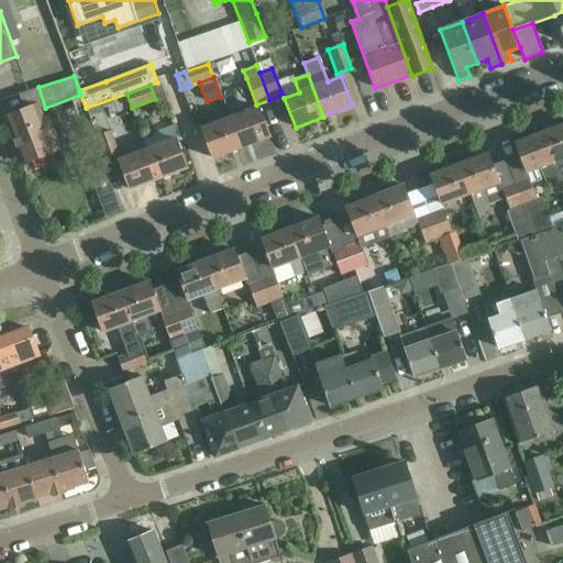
[(37,105),(24,109),(3,118),(22,164),(54,152),(50,140),(55,136),(50,121),(45,122),(37,105)]
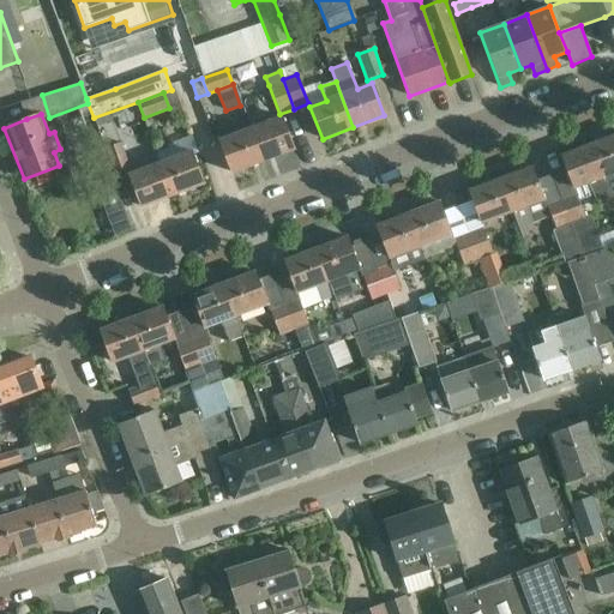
[(251,128),(263,161),(294,150),(281,118),(251,128)]
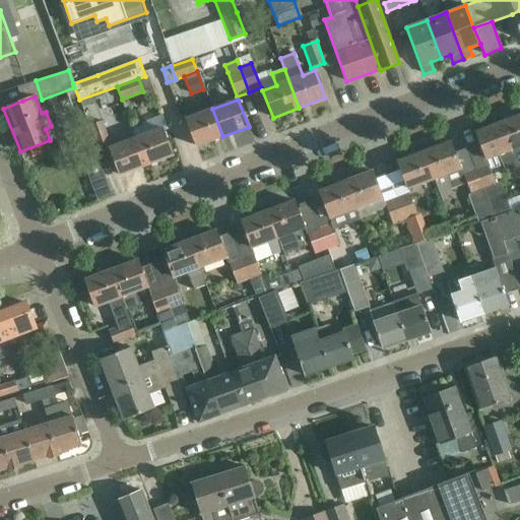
[(196,146),(222,136),(212,109),(186,119),(196,146)]
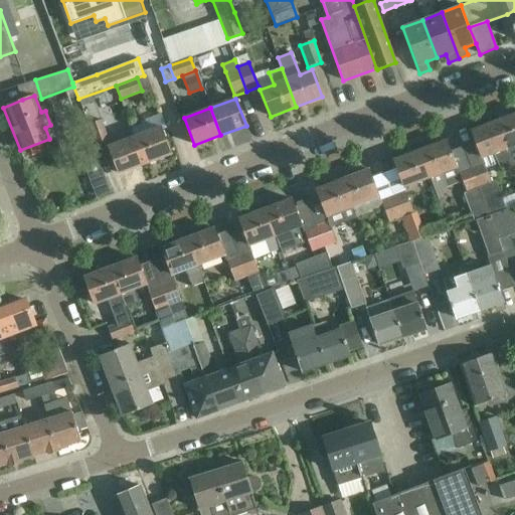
[(514,114),(496,122),(513,166),(514,165),(514,114)]
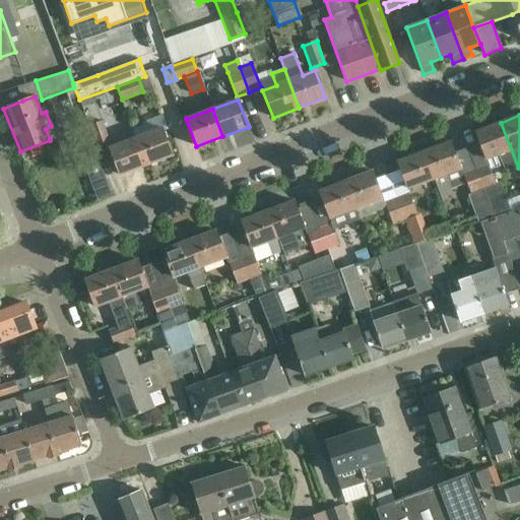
[(110,144),(102,122),(89,126),(98,148),(110,144)]
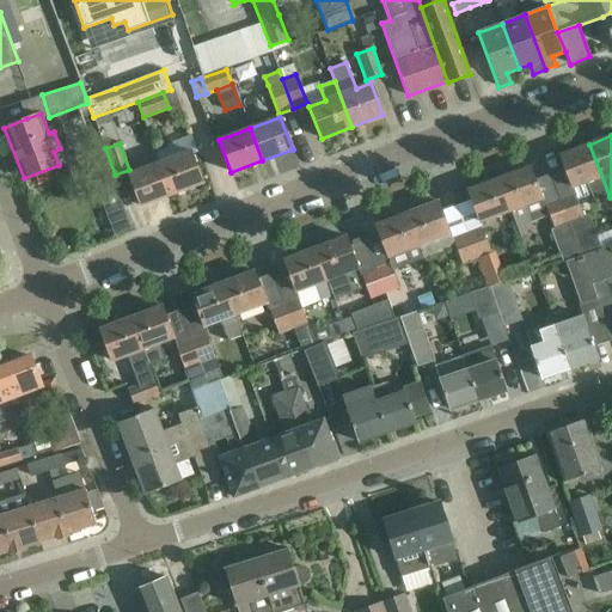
[(589,191),(594,203),(610,197),(589,145),(560,155),(569,178),(552,184),(558,199),(581,257),(582,257),(601,250),(588,215),(583,216),(577,201),(588,197),(586,193),(589,191)]
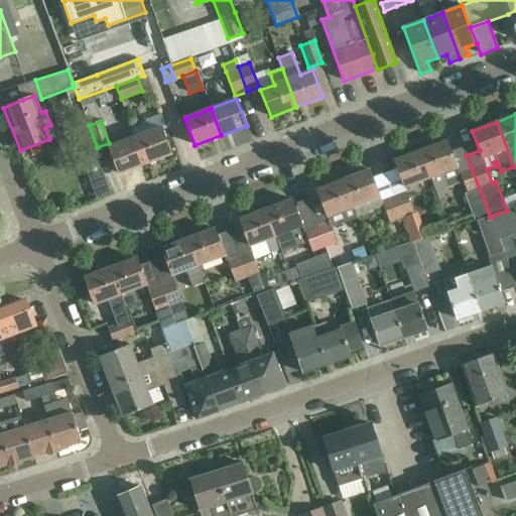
[(160,127),(135,136),(145,164),(170,154),(160,127)]
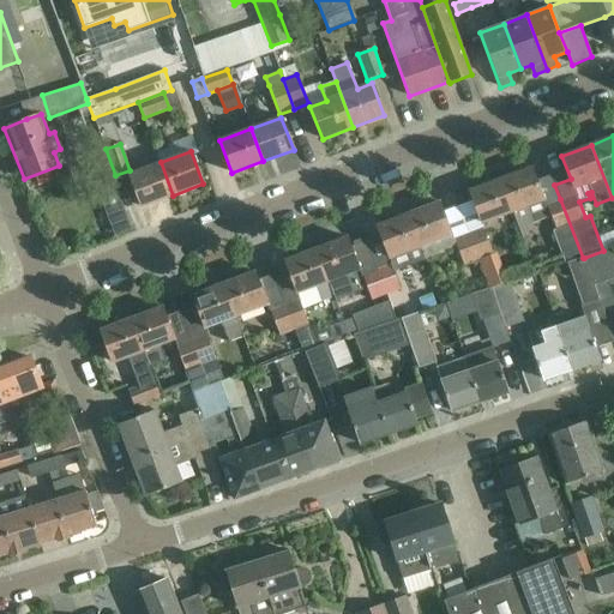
[(173,196),(161,162),(128,174),(142,208),(173,196)]
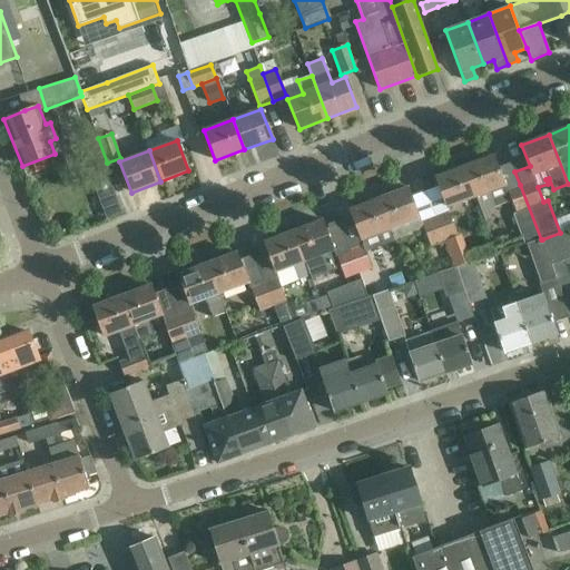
[(70,156),(58,160),(62,173),(76,168),(70,156)]
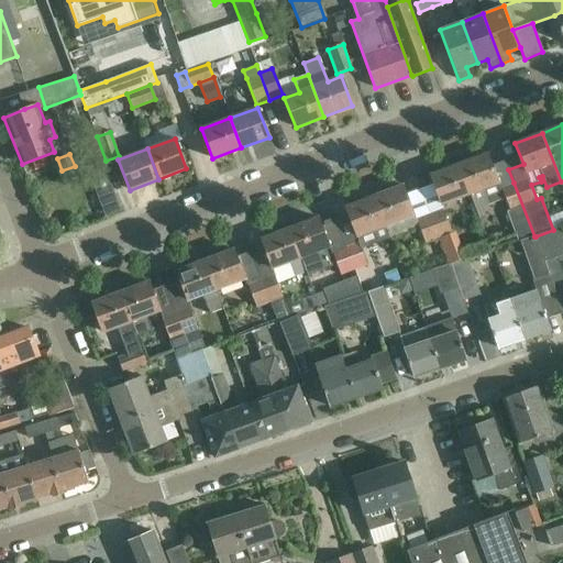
[(483,189),(498,184),(487,154),(457,165),(465,185),(470,194),(479,218),(485,216),(482,207),(488,203),(483,189)]
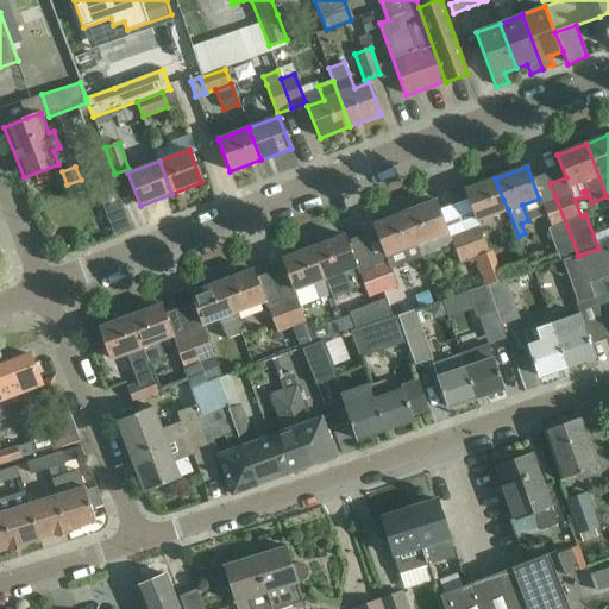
[(111,175),(93,182),(107,217),(124,209),(111,175)]
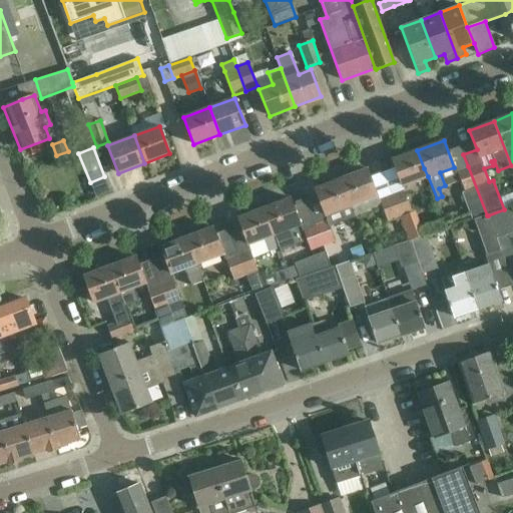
[(403,186),(428,176),(424,168),(417,150),(392,159),(403,186)]
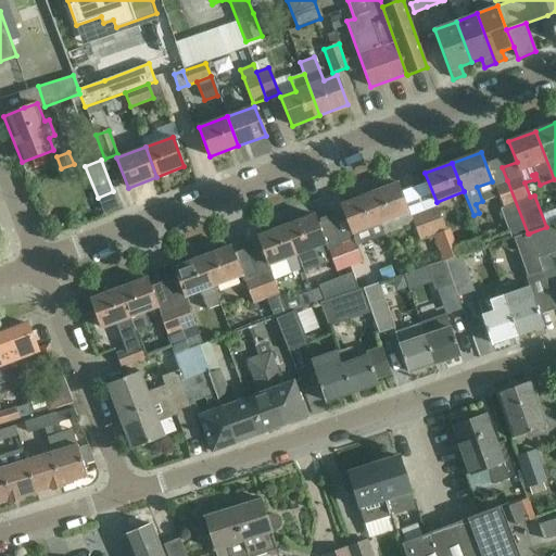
[(507,180),(494,185),(498,196),(504,207),(501,209),(513,239),(528,234),(507,180)]
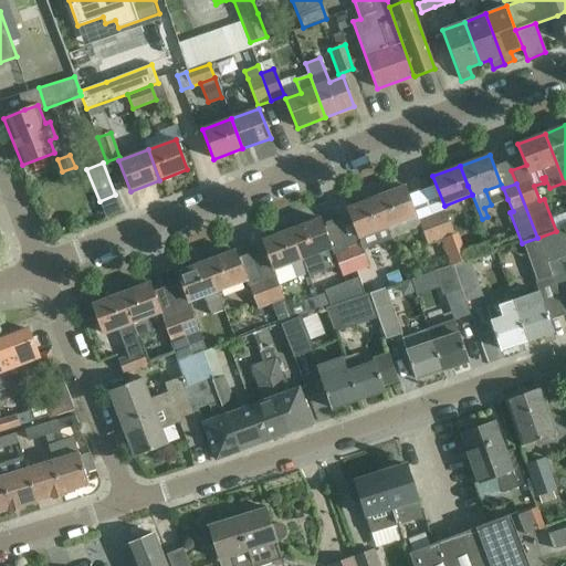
[(405,187),(375,198),(386,228),(416,217),(405,187)]
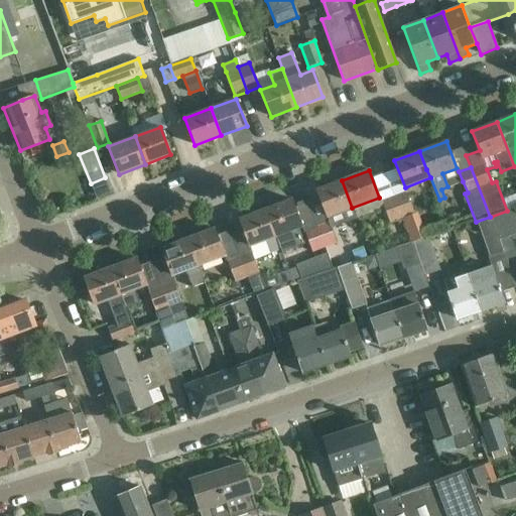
[(328,218),(352,208),(342,180),(316,189),(328,218)]
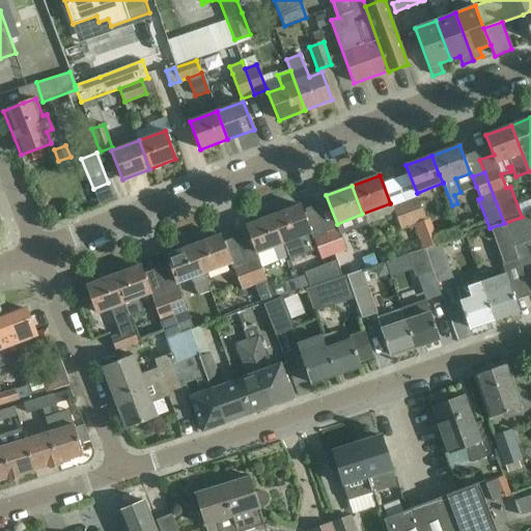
[(417,197),(404,201),(414,224),(425,221),(417,197)]
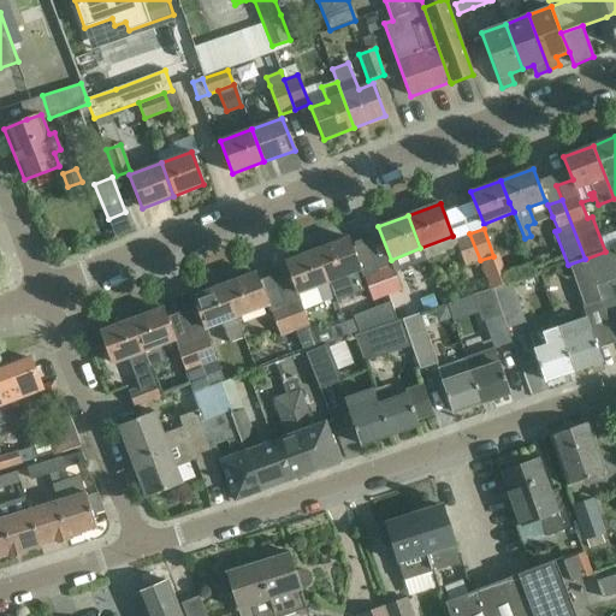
[(480,260),(469,234),(455,238),(465,266),(480,260)]
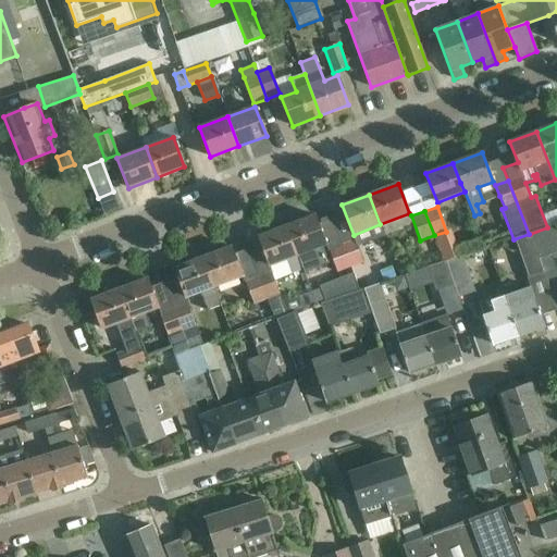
[(314,215),(286,226),(302,270),(304,272),(327,263),(321,247),(325,245),(314,215)]
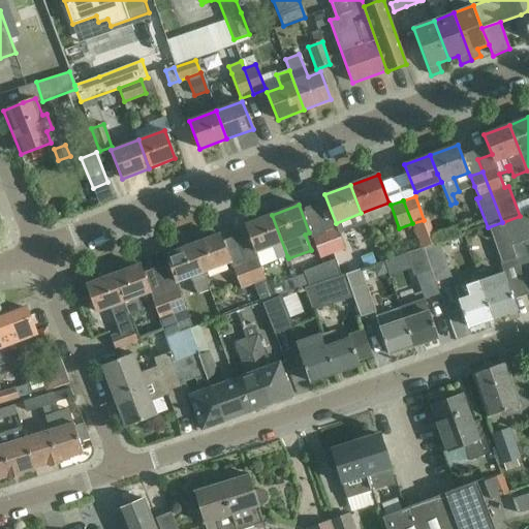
[(520,216),(503,222),(512,247),(528,240),(528,221),(526,214),(520,216)]
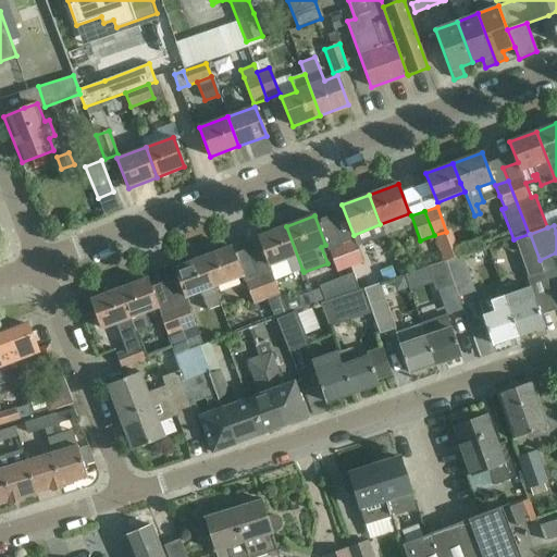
[(302,270),(286,226),(258,236),(270,267),(286,260),(292,274),(302,270)]
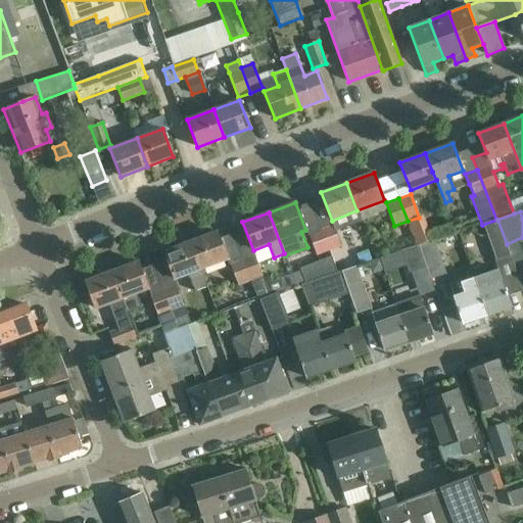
[(497,220),(496,220),(482,225),(495,262),(511,255),(508,247),(507,244),(497,220)]
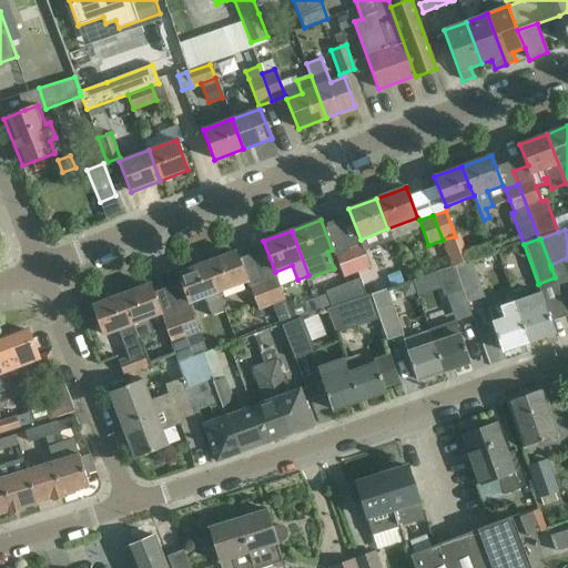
[(361,244),(348,249),(348,252),(357,273),(369,269),(361,244)]
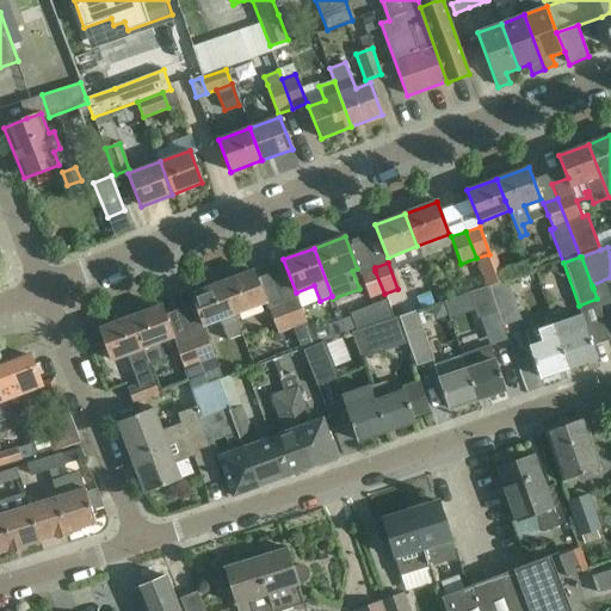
[(253,271),(222,283),(234,315),(265,303),(253,271)]
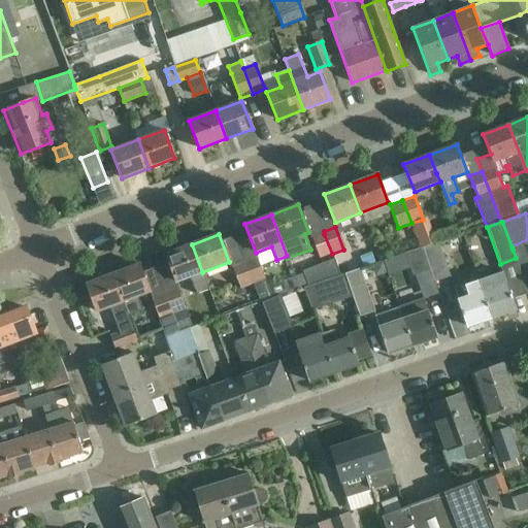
[(312,238),(320,258),(332,254),(324,234),(312,238)]
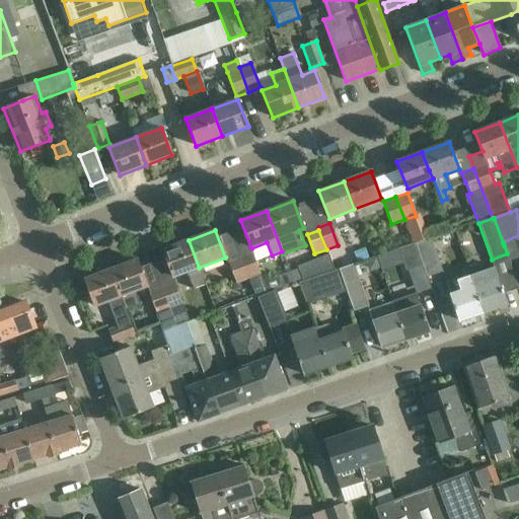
[(424,266),(428,277),(441,273),(430,239),(416,243),(424,266)]
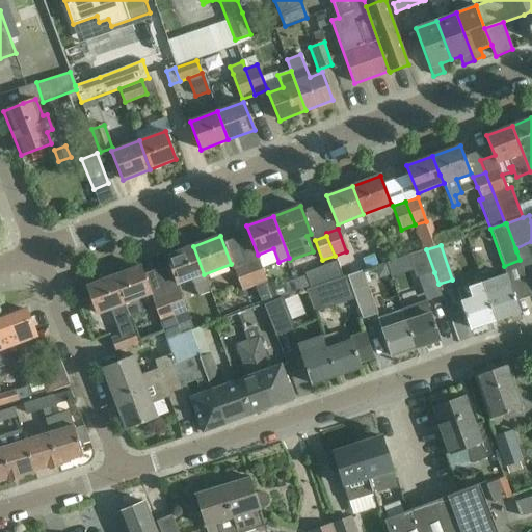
[(211,291),(204,274),(193,246),(166,256),(178,285),(191,278),(197,296),(211,291)]
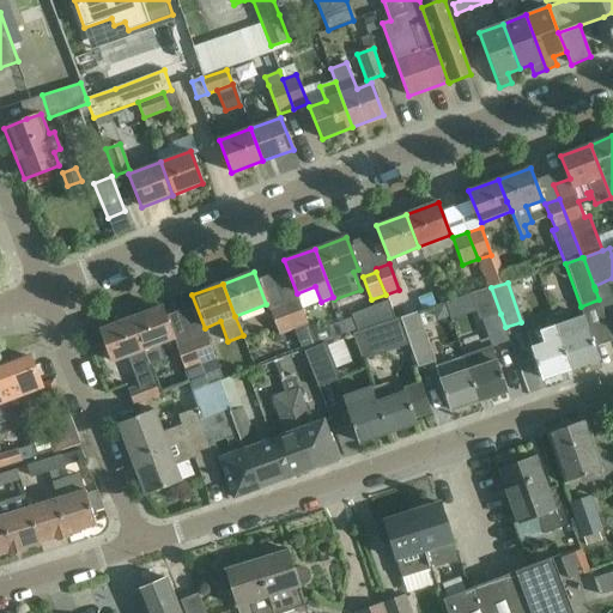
[(501,314),(491,287),(469,295),(479,321),(501,314)]
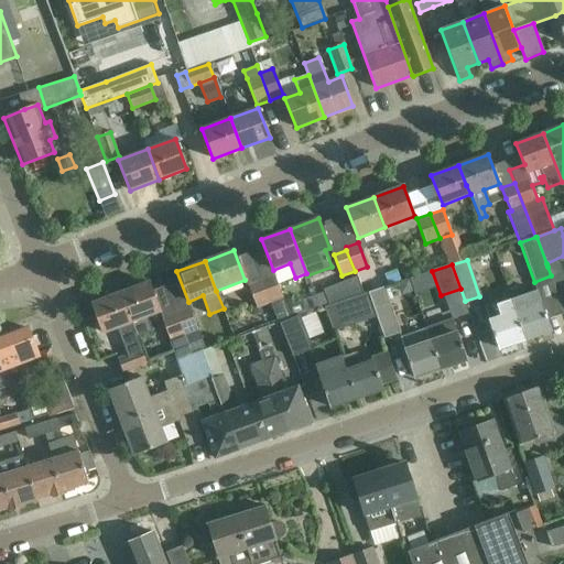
[(563,313),(551,275),(534,282),(537,291),(511,300),(525,339),(551,331),(546,320),(548,318),(563,313)]
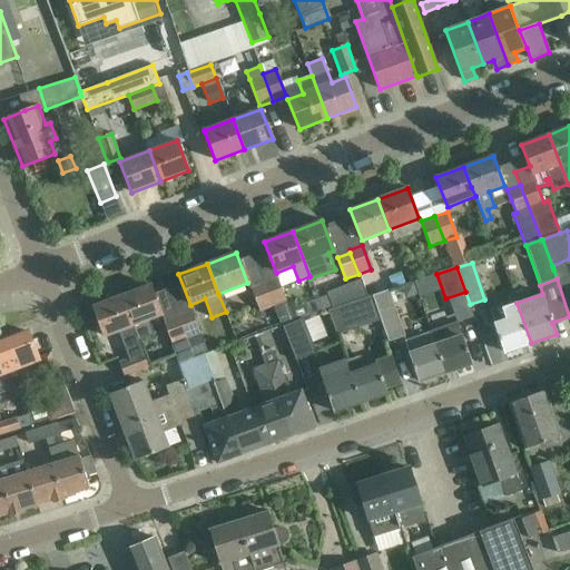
[(273,307),(281,326),(283,326),(304,318),(310,316),(304,302),(288,308),(276,279),(264,285),(273,307)]
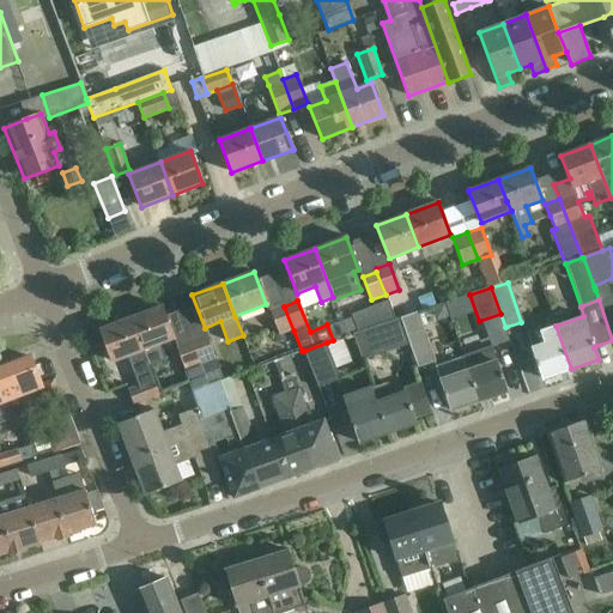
[(388,301),(352,314),(359,332),(371,328),(376,326),(380,325),(394,320),(395,320),(388,301)]
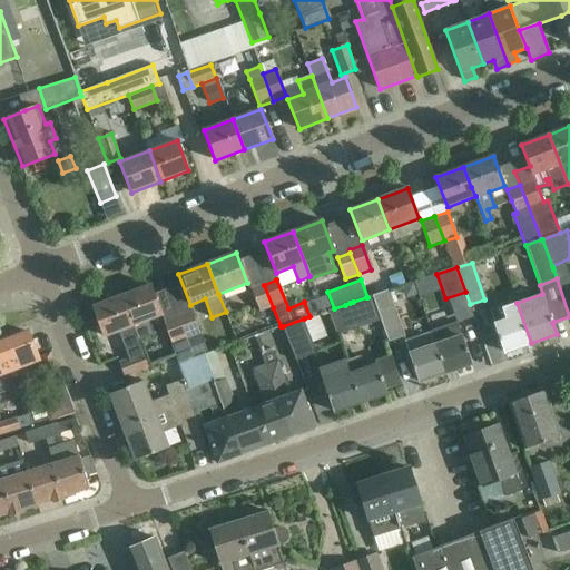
[(273,307),(264,285),(263,285),(262,281),(249,286),(259,312),(273,307)]
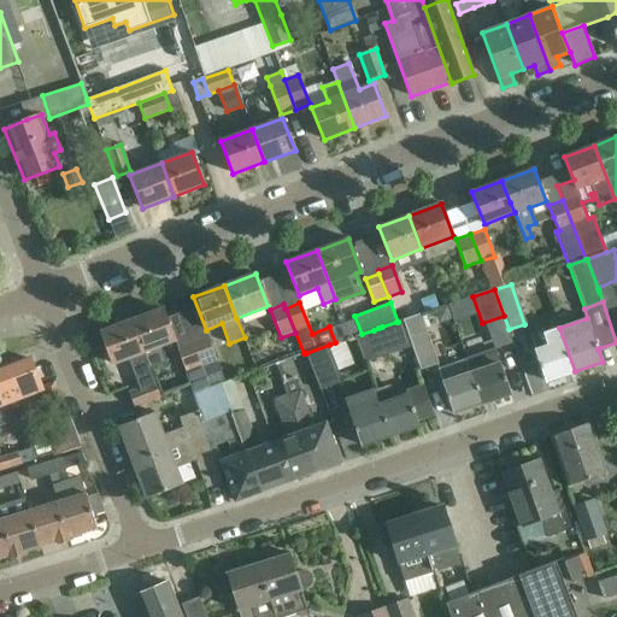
[(448,305),(435,310),(439,318),(445,321),(453,318),(448,305)]
